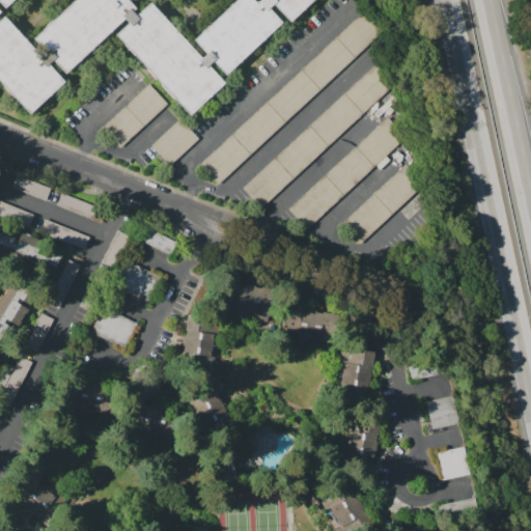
[(73,0),(127,0),(135,8),(65,74),(32,38),(73,0)]
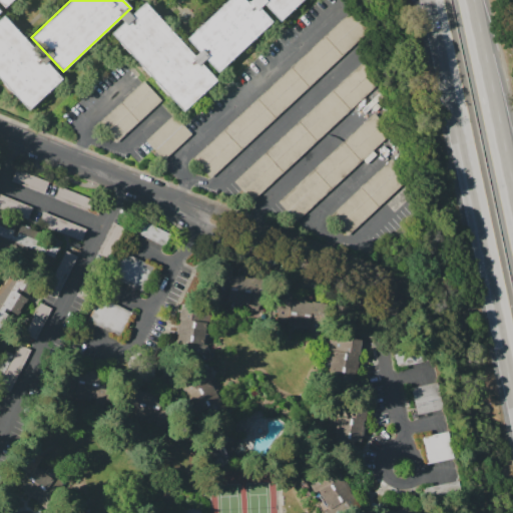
[(216,72),(272,22),(250,0),(226,0),(185,38),(216,72)]
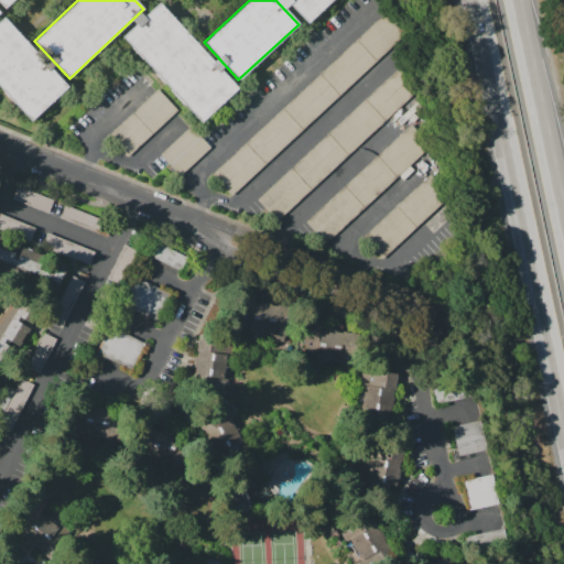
[(284,0),(306,23),(332,0),(284,0)]
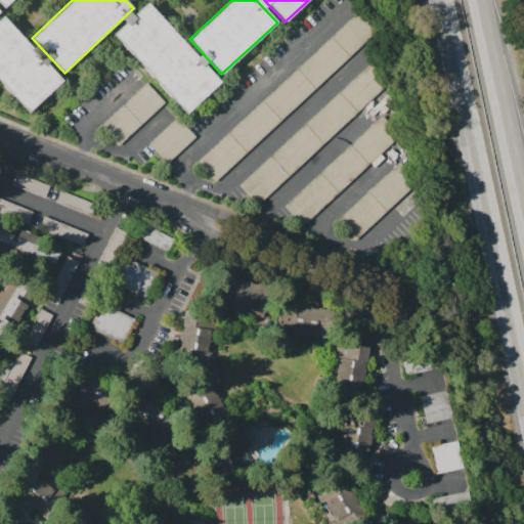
[(185,114),(220,82),(147,2),(113,34),(185,114)]
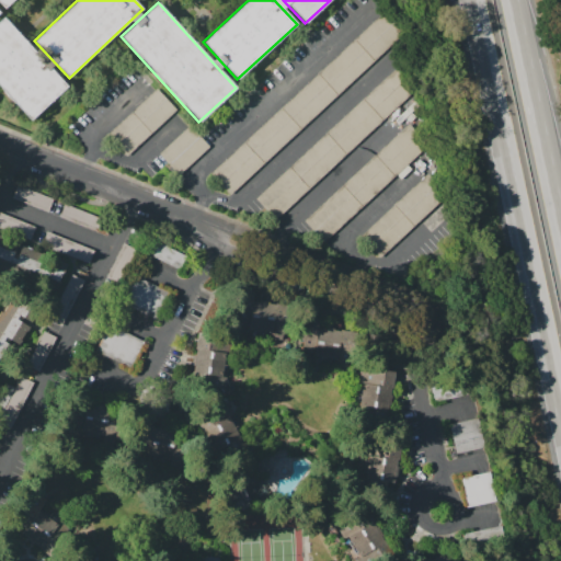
[(210,172),(392,4),(413,26),(230,194),(210,172)]
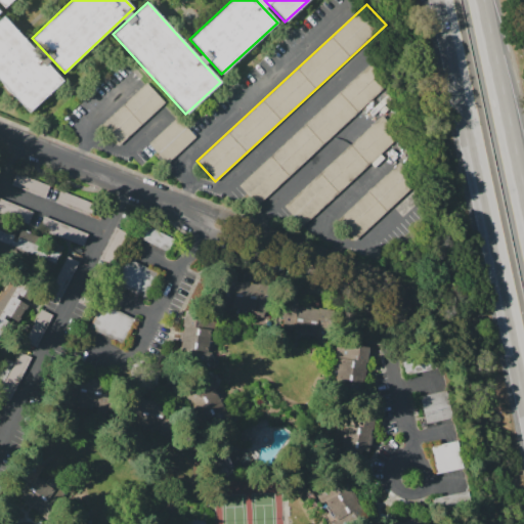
[(0,84),(27,114),(62,81),(3,15),(0,17),(0,84)]
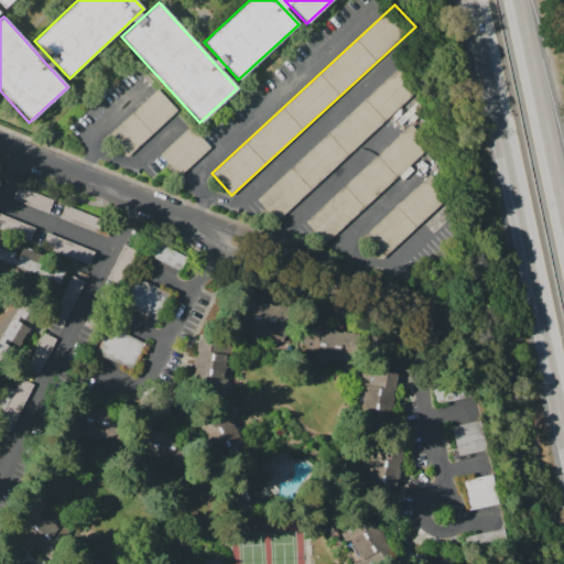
[(257,199),(399,67),(419,89),(278,221),(257,199)]
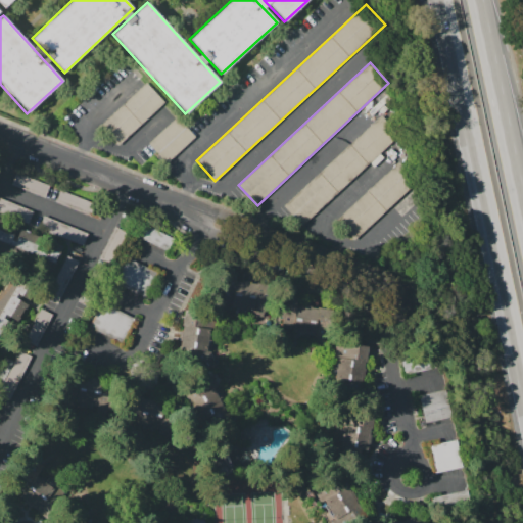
[(97,128),(146,83),(164,103),(115,148),(97,128)]
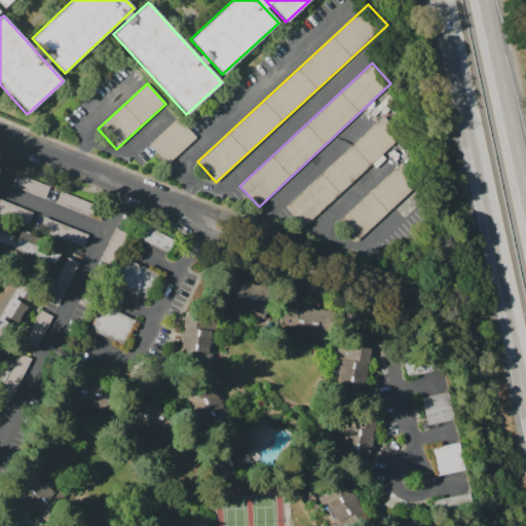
[(285,207),(383,116),(402,136),(303,226),(285,207)]
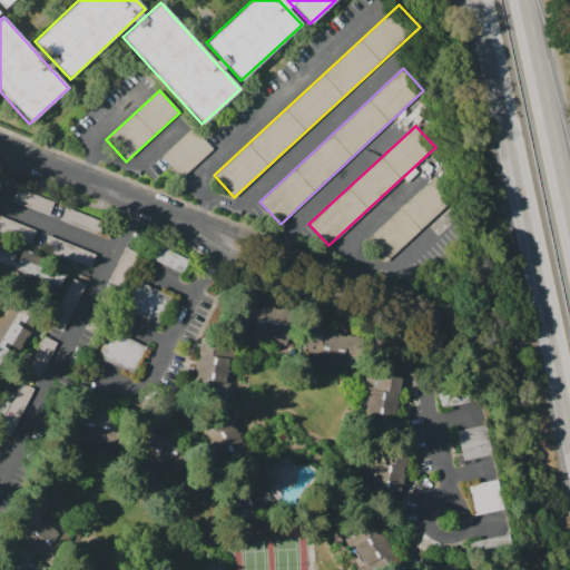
[(161,156),(194,127),(213,149),(182,177),(161,156)]
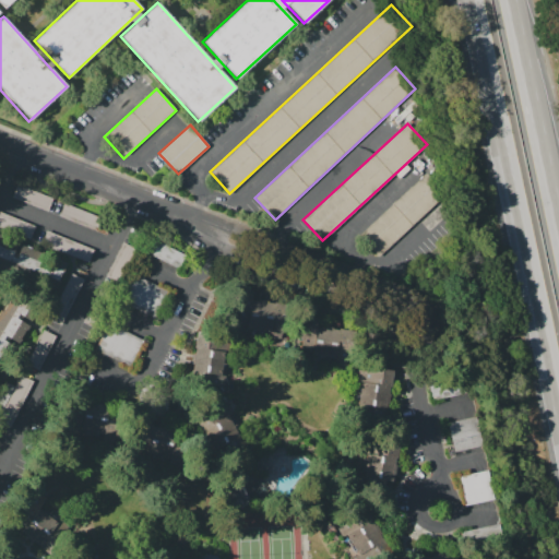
[(378,256),(359,235),(426,174),(445,194),(378,256)]
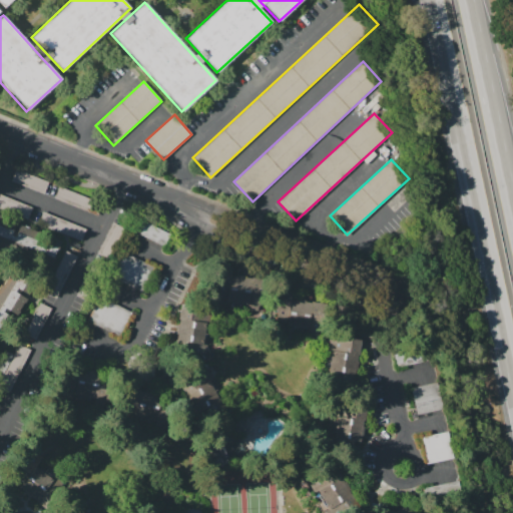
[(15,169),(48,182),(44,194),(10,181),(15,169)]
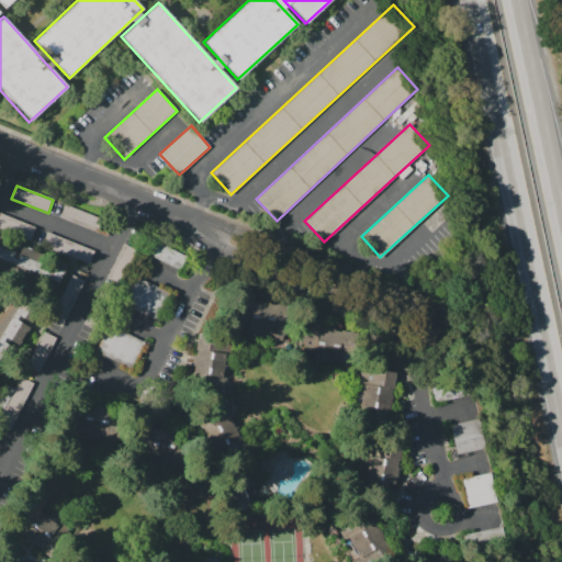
[(64,204),(98,216),(92,231),(59,218),(64,204)]
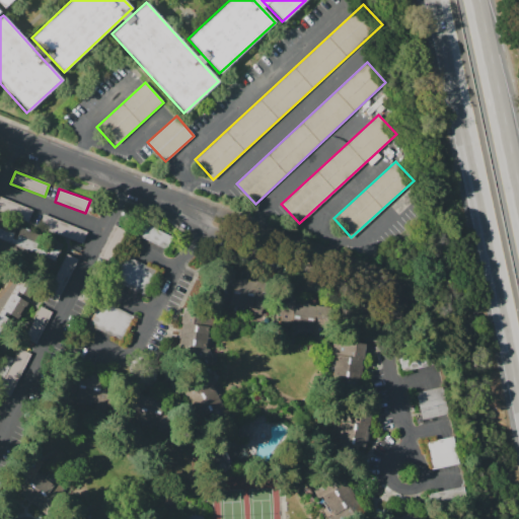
[(0,196),(32,209),(27,222),(0,210),(0,196)]
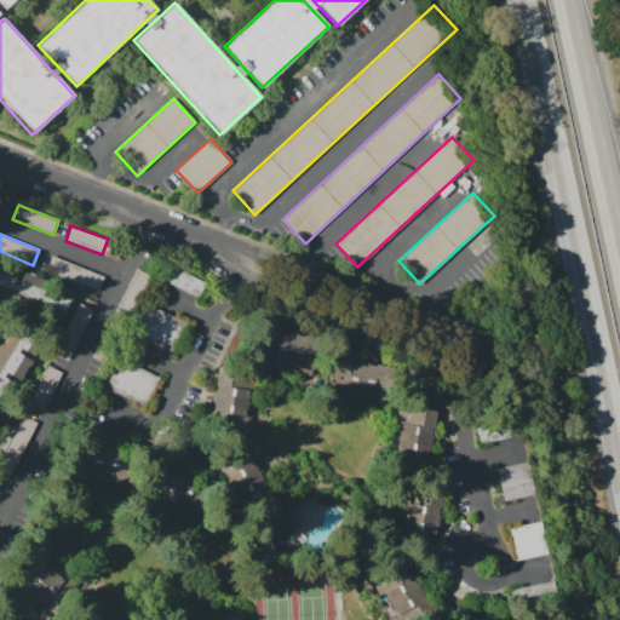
[(51,256),(104,277),(98,292),(45,270),(51,256)]
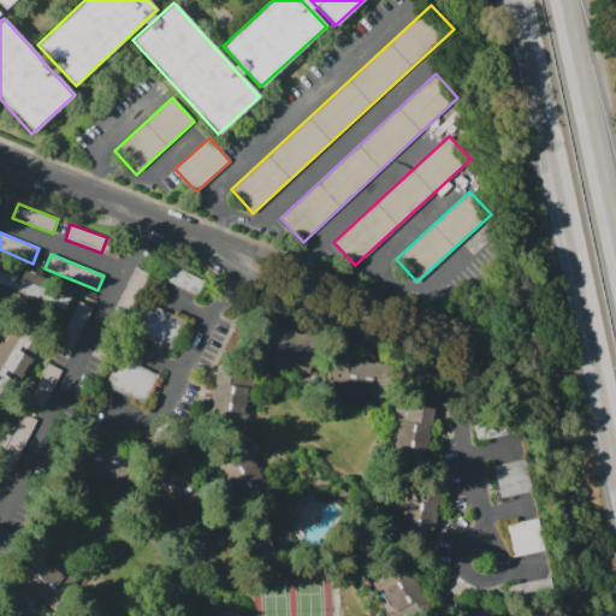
[(196,296),(147,272),(154,256),(203,280),(196,296)]
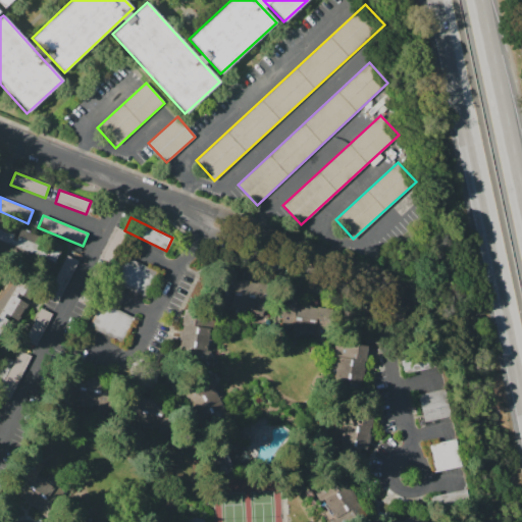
[(51,269),(0,248),(0,219),(16,227),(11,240),(14,241),(19,228),(40,237),(36,247),(38,250),(48,254),(53,241),(61,244),(51,269)]
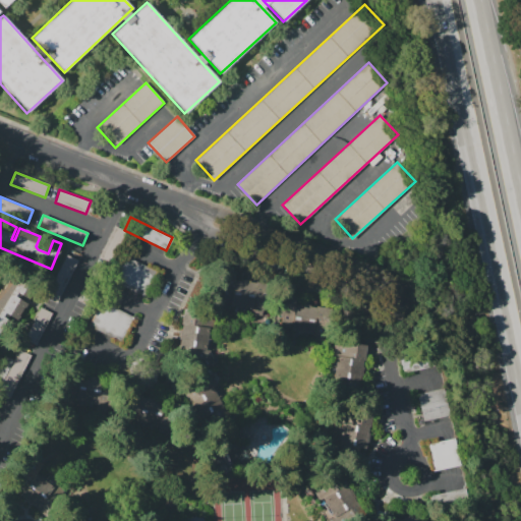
[(99,256),(114,226),(123,230),(107,262),(99,256)]
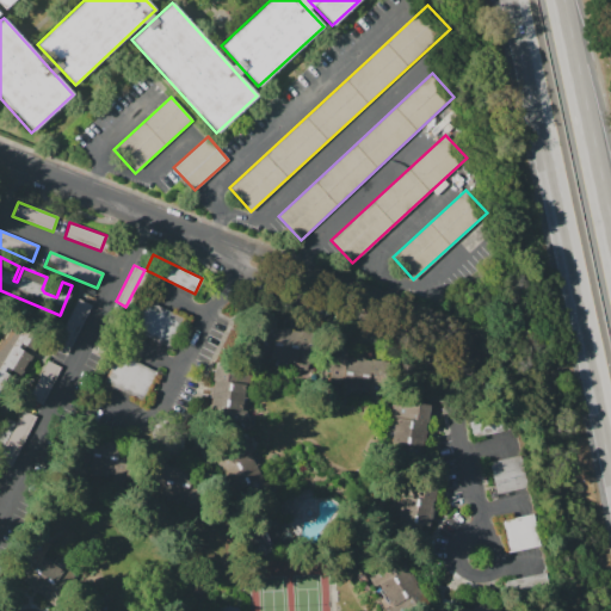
[(168,347),(129,328),(143,298),(183,318),(168,347)]
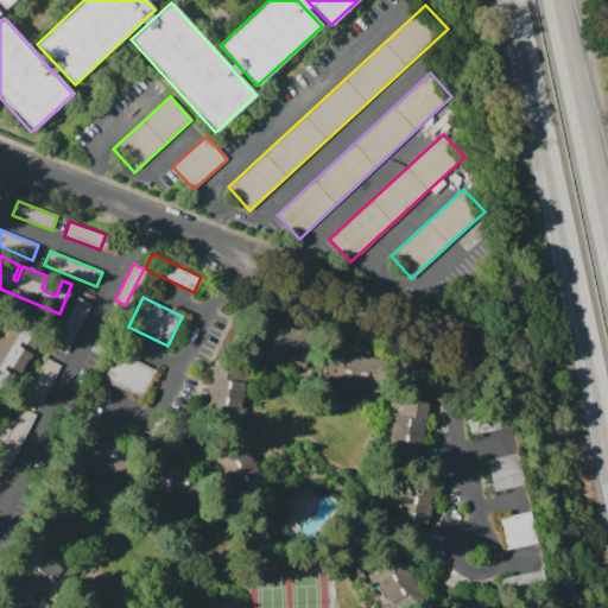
[(67,354),(52,347),(77,298),(92,305),(67,354)]
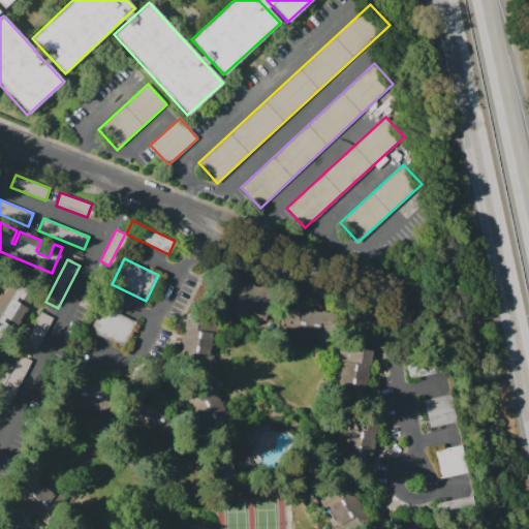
[(88,309),(79,305),(97,267),(105,272),(88,309)]
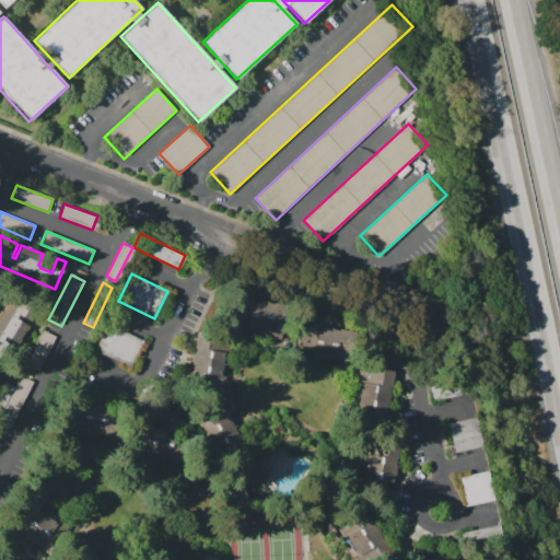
[(225,288),(253,291),(252,300),(283,304),(279,336),(221,329),(225,288)]
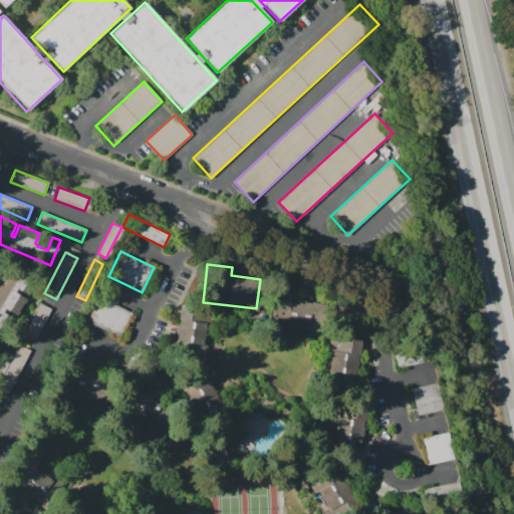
[(10,270),(0,286),(0,338),(2,339),(14,319),(7,314),(9,311),(16,315),(26,299),(18,294),(21,291),(28,295),(35,285),(10,270)]
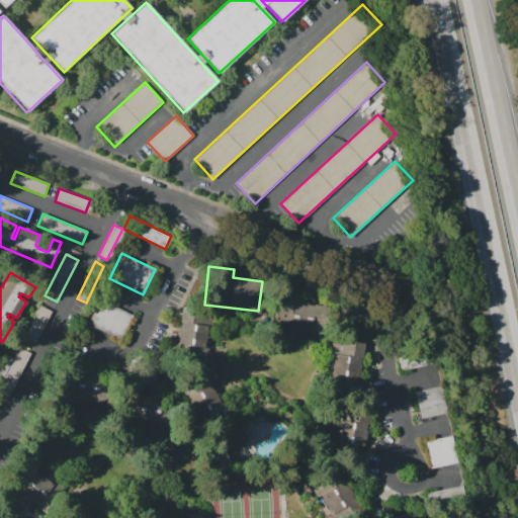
[(277,282),(296,284),(294,304),(298,304),(298,301),(309,304),(309,305),(314,306),(314,305),(319,306),(318,314),(338,317),(335,342),(310,338),(310,333),(271,328),(277,282)]
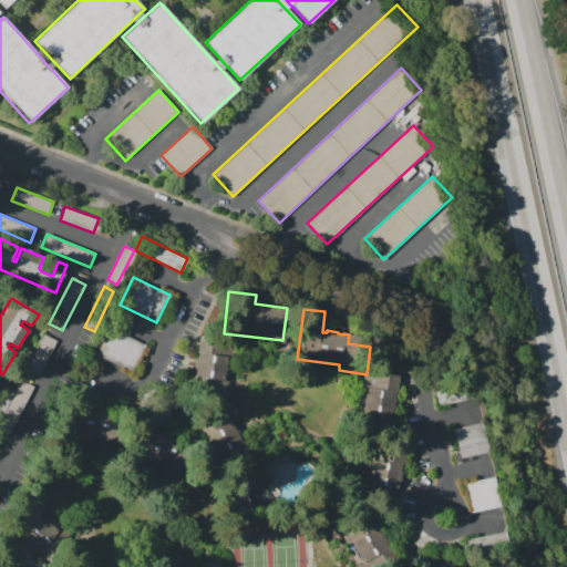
[(95,356),(110,327),(146,346),(132,373),(95,356)]
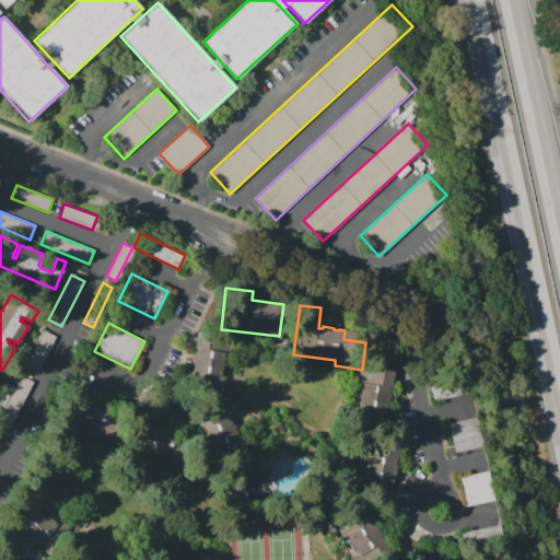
[(56,337),(38,371),(25,364),(44,330),(56,337)]
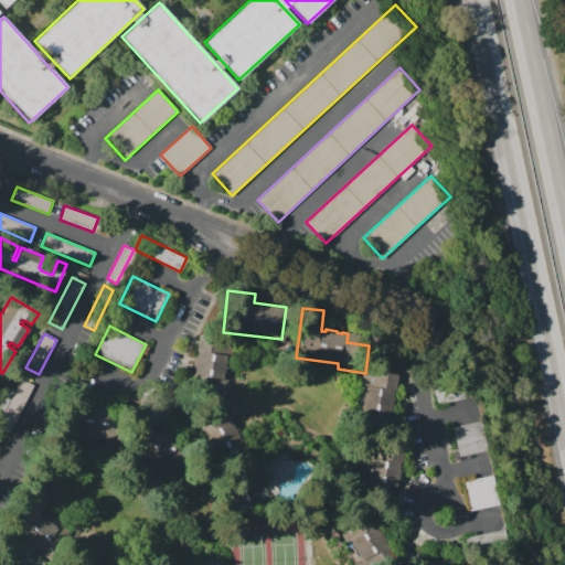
[(201,337),(236,340),(232,394),(196,391),(201,337)]
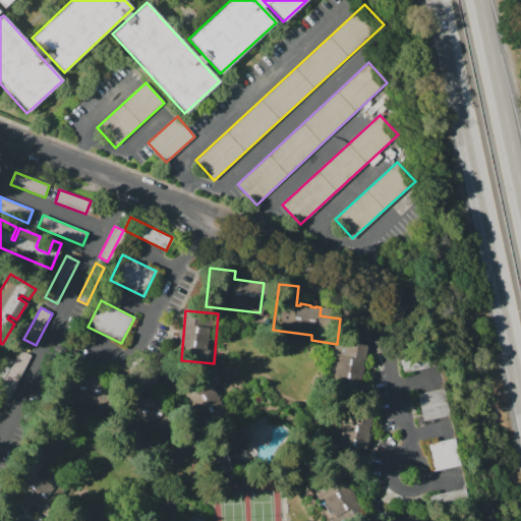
[(341,339),(333,384),(361,389),(369,344),(341,339)]
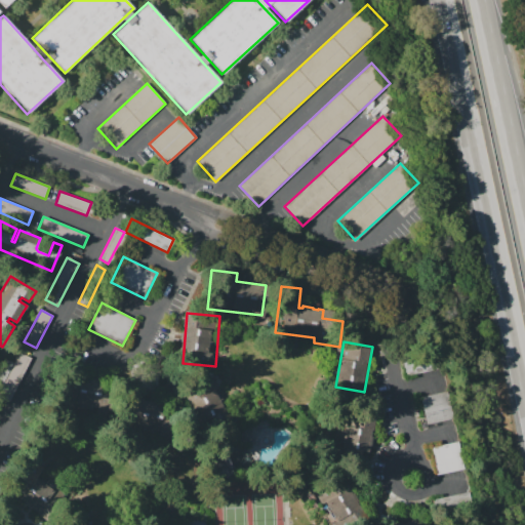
[(0,396),(0,391),(3,386),(14,363),(19,352),(32,358),(10,401),(0,396)]
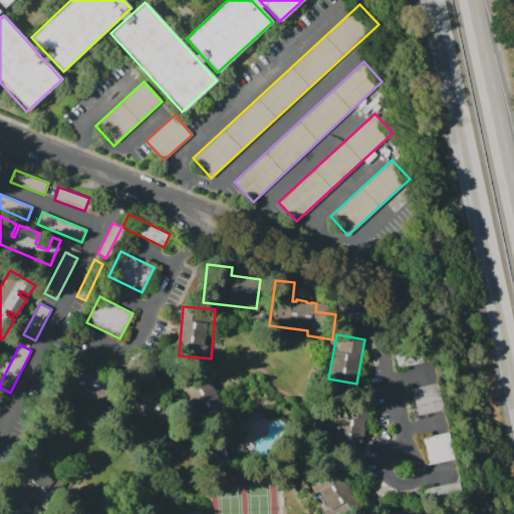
[(398,368),(395,354),(427,347),(430,361),(398,368)]
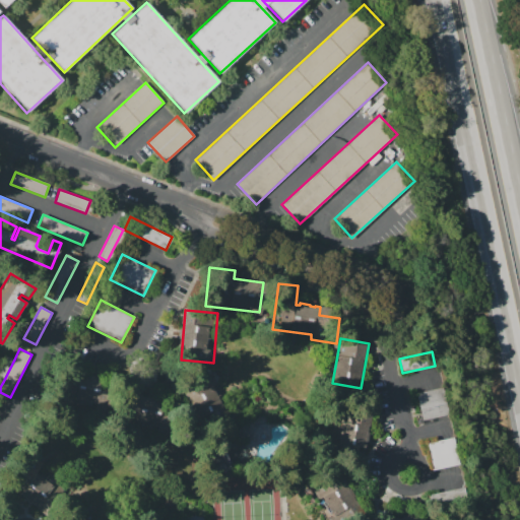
[(0,365),(5,355),(14,360),(3,382),(0,380),(0,365)]
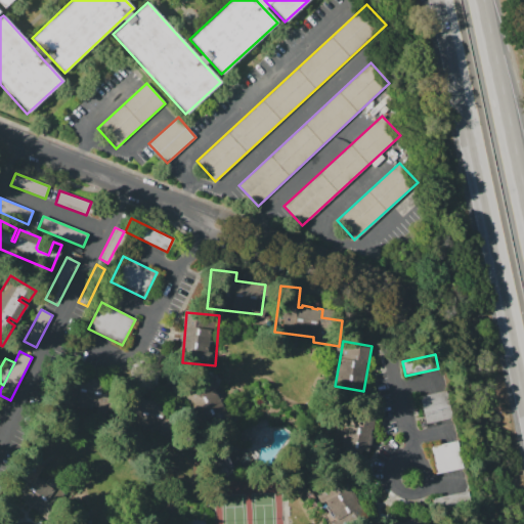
[(71,373),(123,384),(113,429),(60,417),(71,373)]
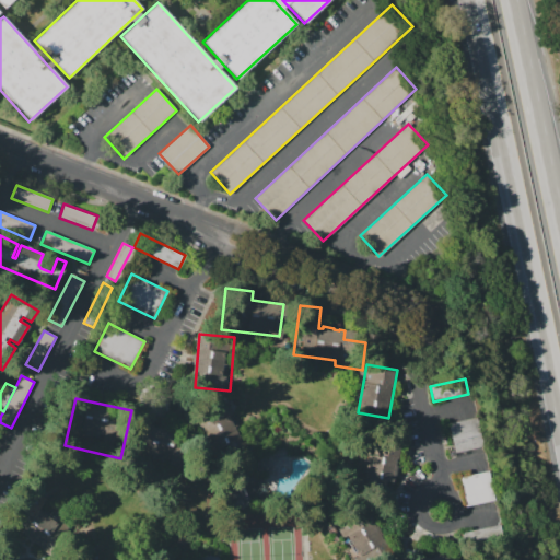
[(208,420),(234,471),(266,455),(241,405),(208,420)]
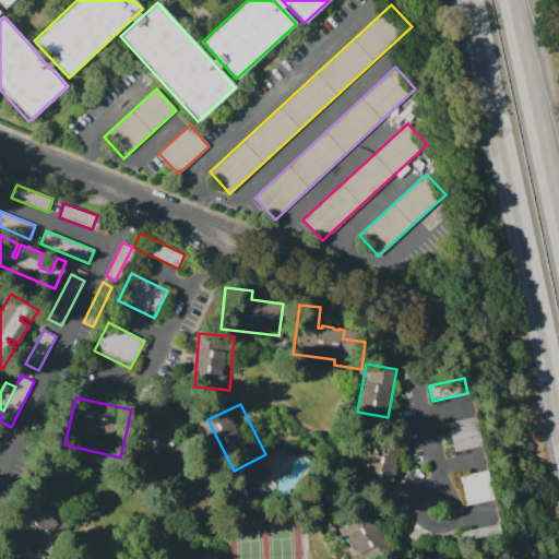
[(448,423),(477,416),(483,445),(454,452),(448,423)]
